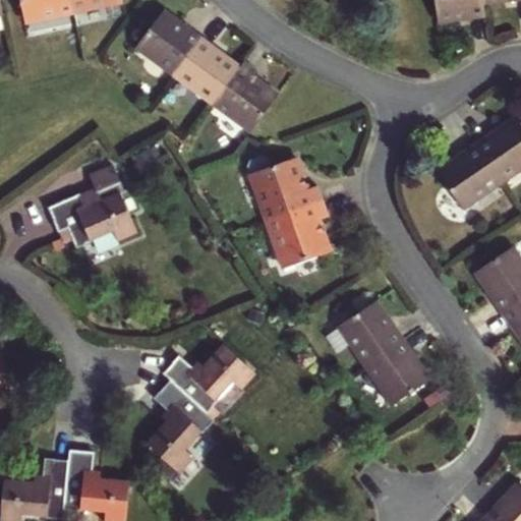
[(20,0),(25,22),(73,12),(70,0),(20,0)]
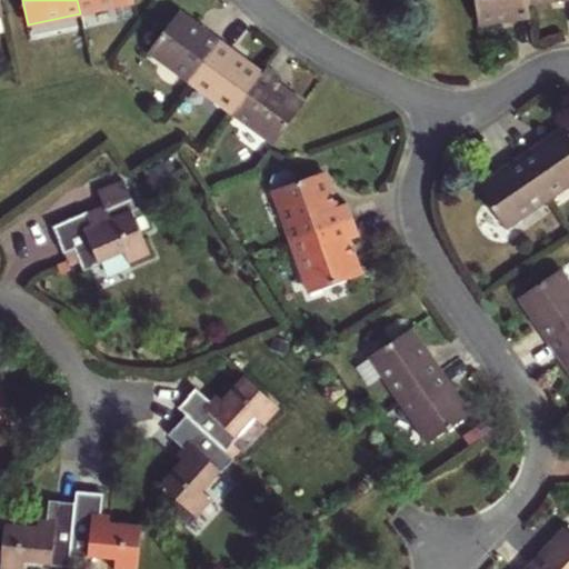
[(77,0),(80,13),(135,2),(133,0),(77,0)]
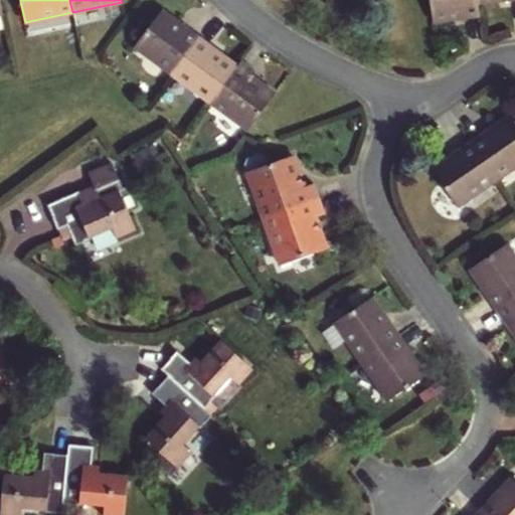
[(476,0),(428,0),(433,23),(479,18),(477,4),(476,0)]
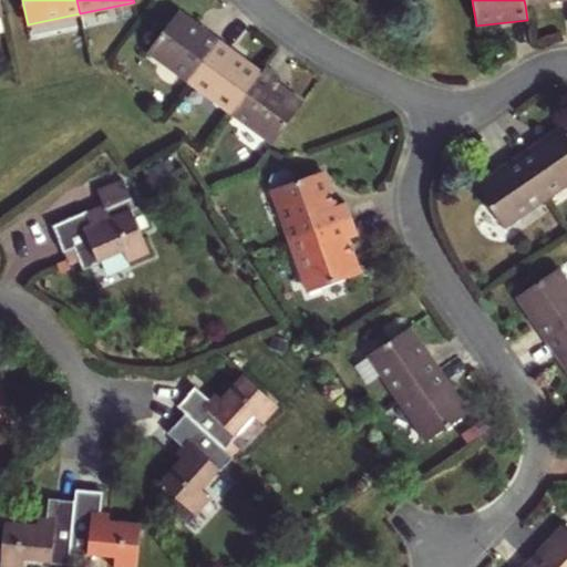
[(147,53),(191,84),(220,43),(178,12),(147,53)]
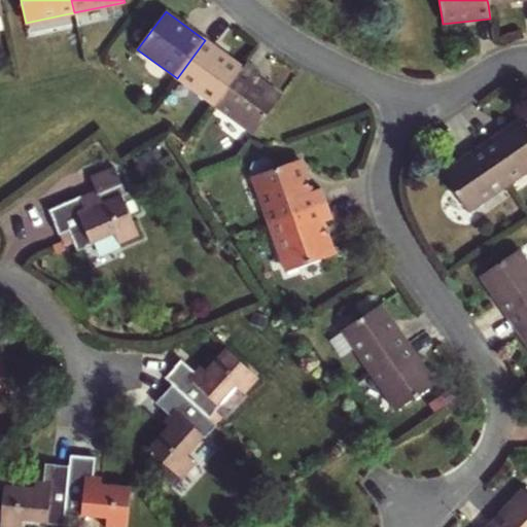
[(205,40),(177,78),(214,106),(242,68),(205,40)]
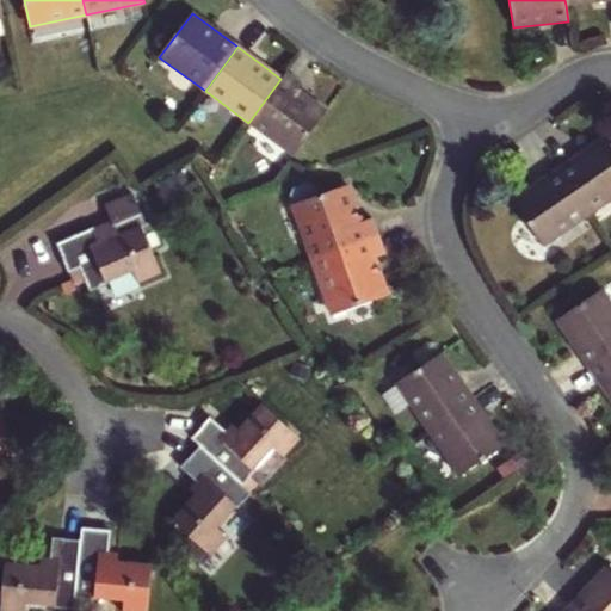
[(281,79),(248,123),(294,158),(326,112),(295,90),(300,84),(285,73),(281,79)]
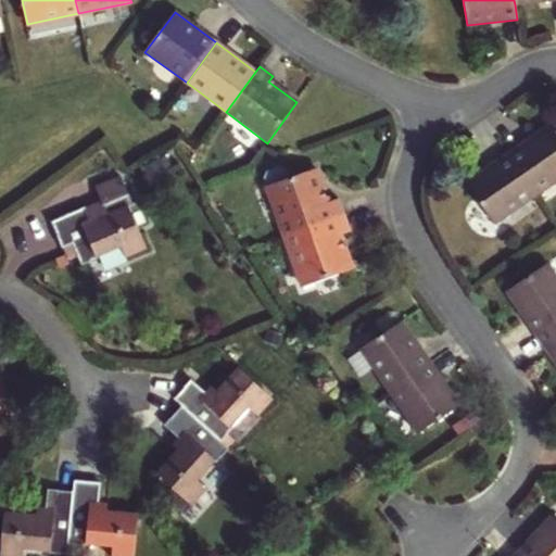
[(510,158),(535,194),(555,179),(555,133),(551,126),(532,139),(533,141),(510,158)]
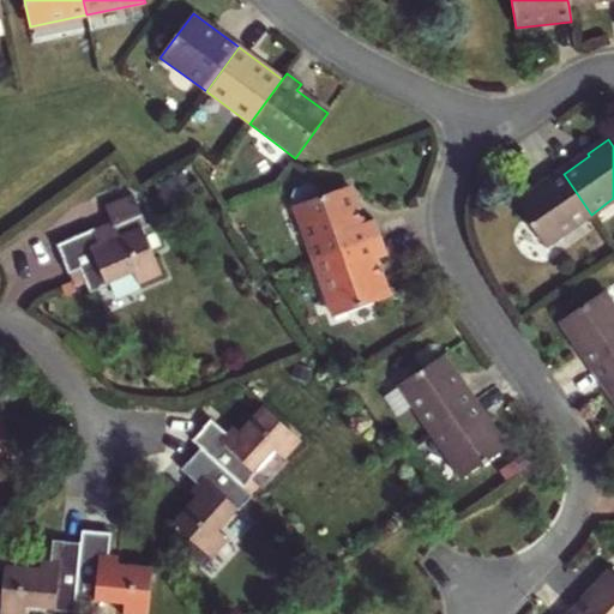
[(547,248),(569,234),(566,232),(591,215),(564,174),(539,191),(537,188),(516,204),(547,248)]
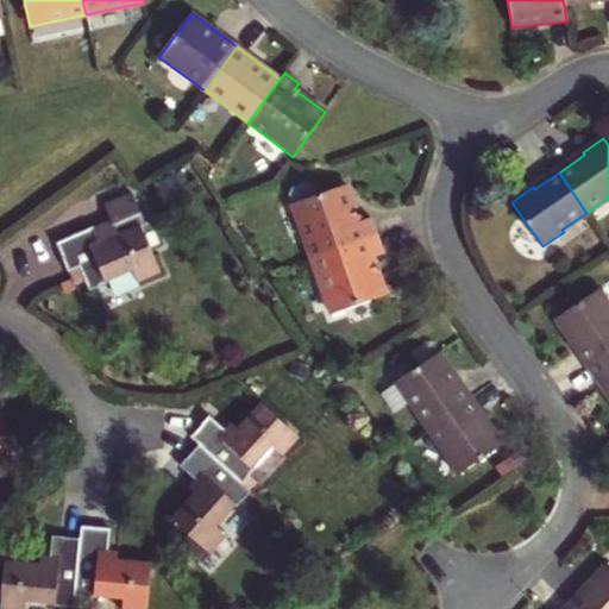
[(372,217),(359,221),(346,184),(315,195),(312,184),(305,182),(288,189),(313,259),(378,236),(372,217)]
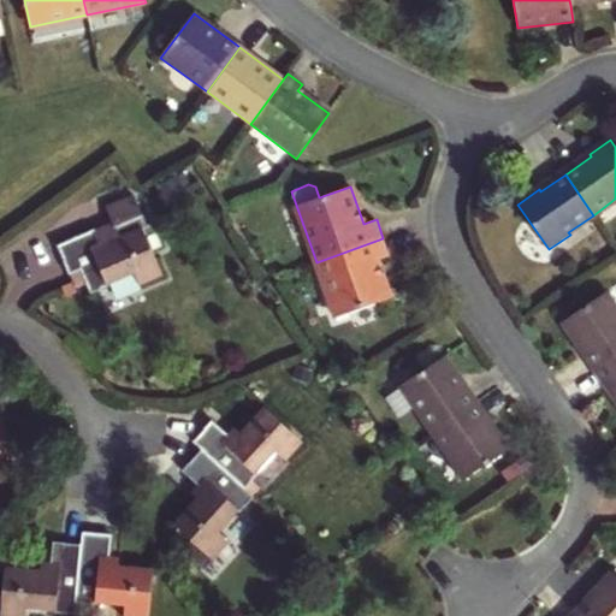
[(131,205),(140,206),(135,195),(128,199),(131,205)]
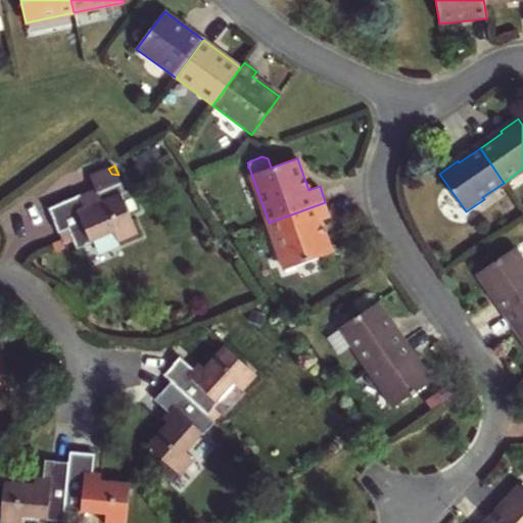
[(81,195),(82,196),(87,208),(122,194),(130,212),(137,209),(129,190),(126,191),(119,175),(111,174),(108,169),(91,176),(96,189),(81,195)]
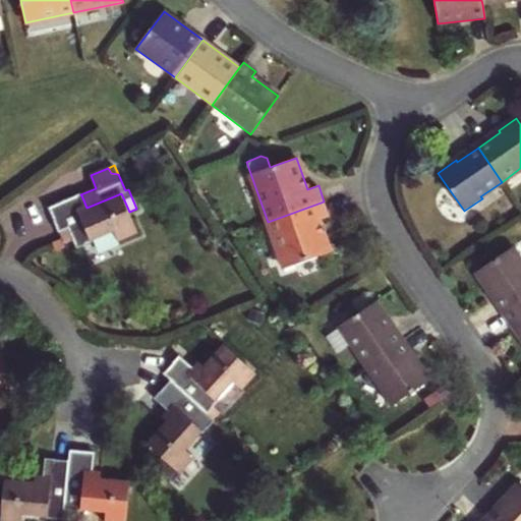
[(49,209),(60,233),(69,229),(73,238),(77,248),(115,231),(119,241),(137,233),(129,212),(121,193),(87,208),(81,195),(49,209)]
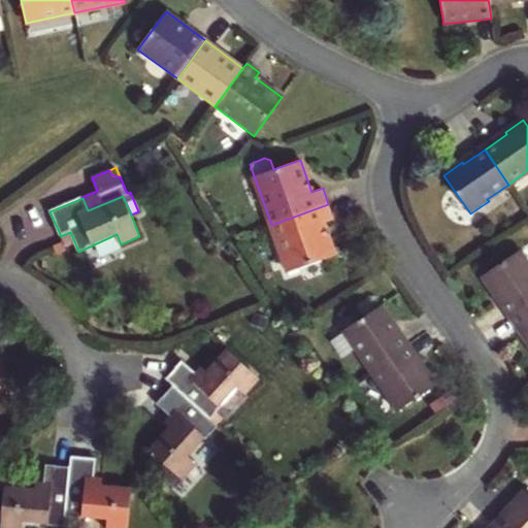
[(328,204),(271,225),(289,273),(335,256),(324,224),(334,220),(328,204)]
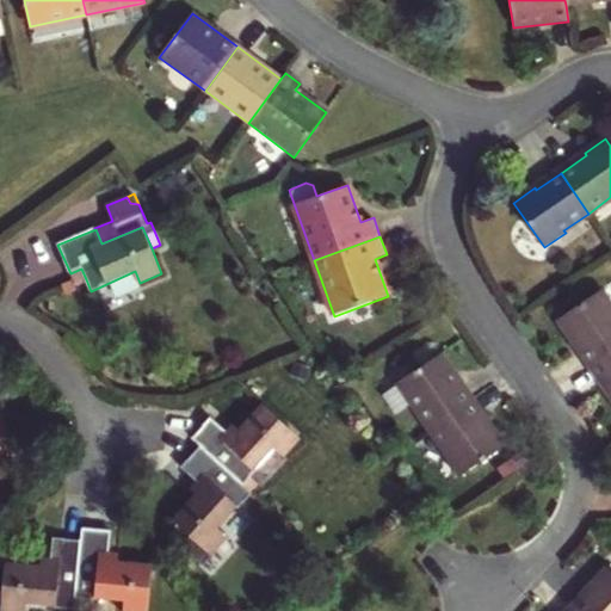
[(81,269),(71,273),(73,279),(74,284),(86,279),(81,269)]
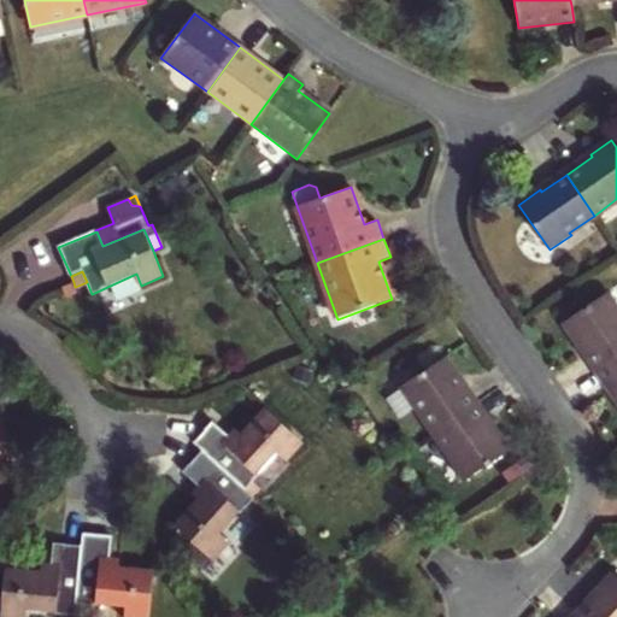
[(74,282),(62,287),(66,298),(78,293),(75,287),(74,282)]
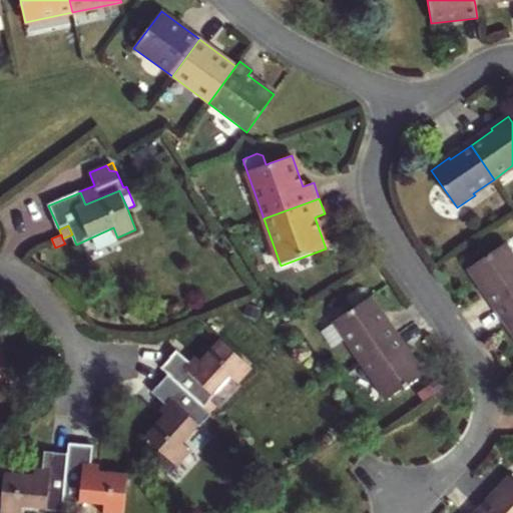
[(497,307),(512,295),(512,253),(506,243),(468,270),(480,287),(482,285),(497,307)]
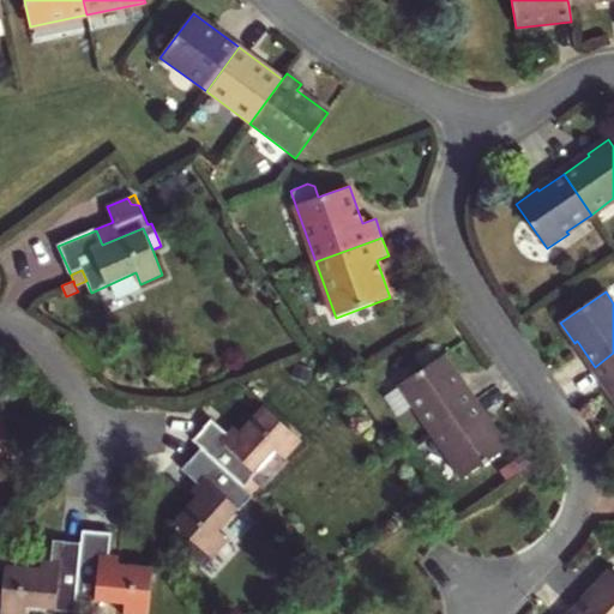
[(613,353),(595,367),(611,391),(608,393),(613,401),(613,353)]
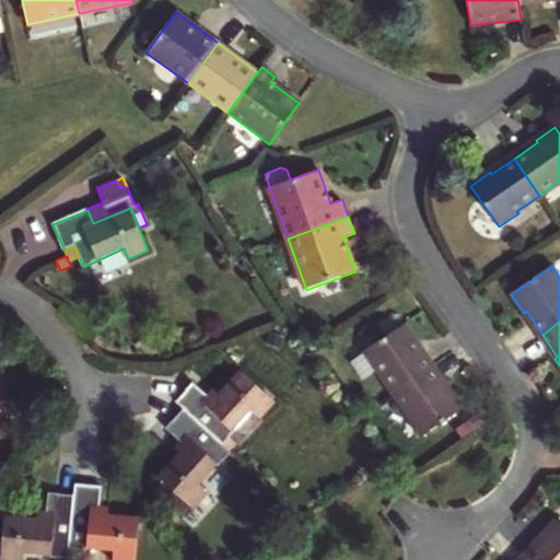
[(380,370),(396,393),(433,368),(417,345),(419,343),(406,324),(364,352),(377,371),(380,370)]
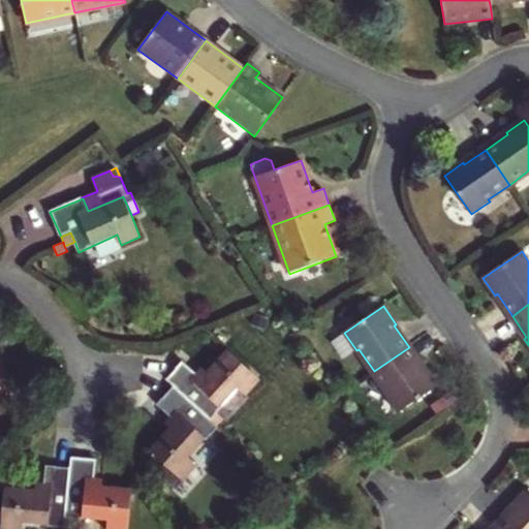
[(409,347),(374,371),(387,392),(385,393),(399,412),(438,386),(425,367),(423,368),(409,347)]
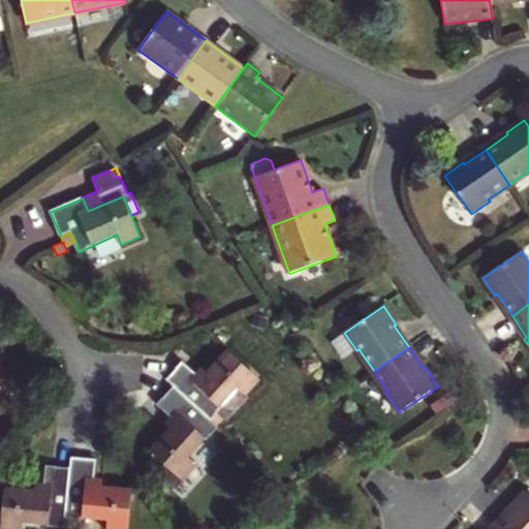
[(174,386),(210,421),(222,406),(220,406),(237,387),(245,396),(259,379),(226,349),(207,372),(201,378),(195,373),(182,362),(165,379),(174,386)]
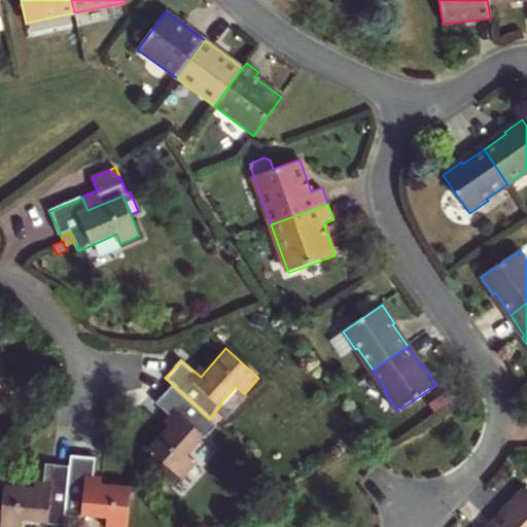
[(201,377),(206,371),(201,366),(195,372),(201,377)]
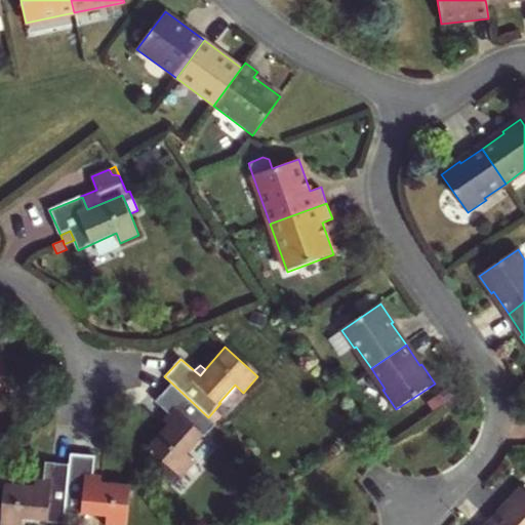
[(174,419),(168,426),(150,447),(180,476),(194,461),(186,454),(202,436),(204,437),(215,425),(208,417),(172,384),(156,401),(169,413),(174,419)]
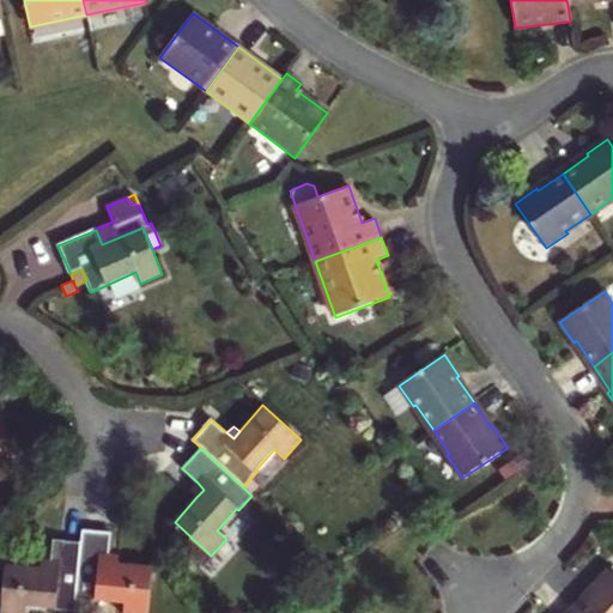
[(204,490),(198,483),(189,491),(196,497),(204,490)]
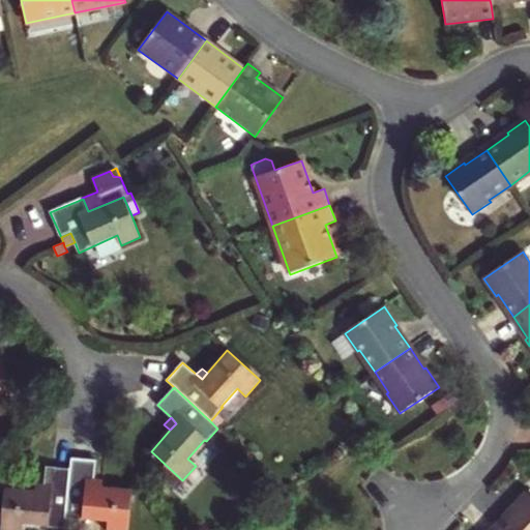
[(128,529),(133,490),(102,487),(94,486),(95,477),(97,460),(72,458),(71,469),(66,518),(84,520),(85,518),(110,521),(108,529),(128,529)]
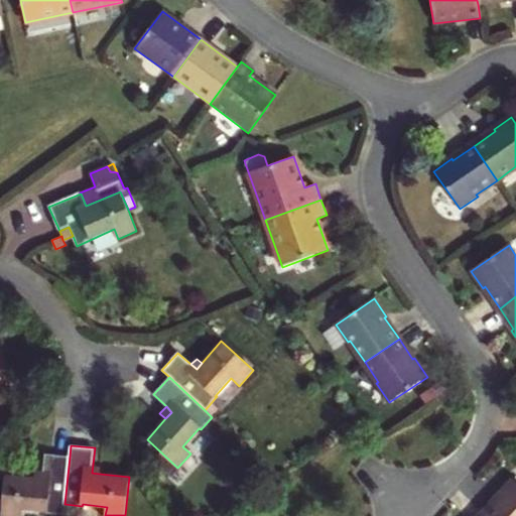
[(42,479),(34,478),(6,475),(1,515),(21,515),(23,509),(46,511),(46,512),(63,514),(65,504),(70,457),(45,454),(43,471),(42,479)]
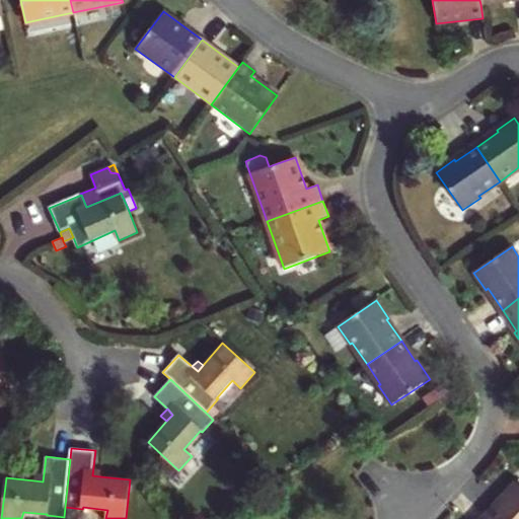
[(92,475),(100,476),(101,468),(93,467),(92,475)]
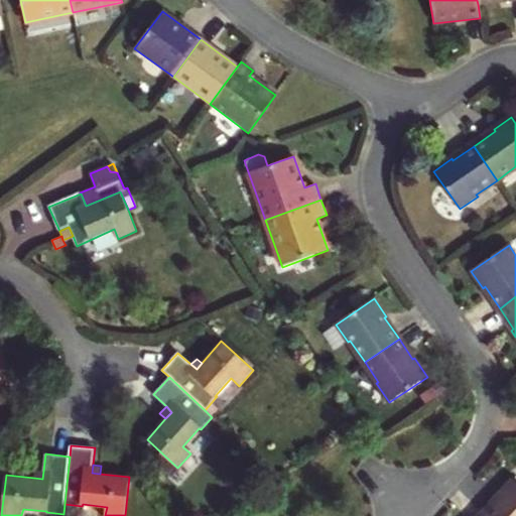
[(42,479),(43,471),(35,470),(34,478),(42,479)]
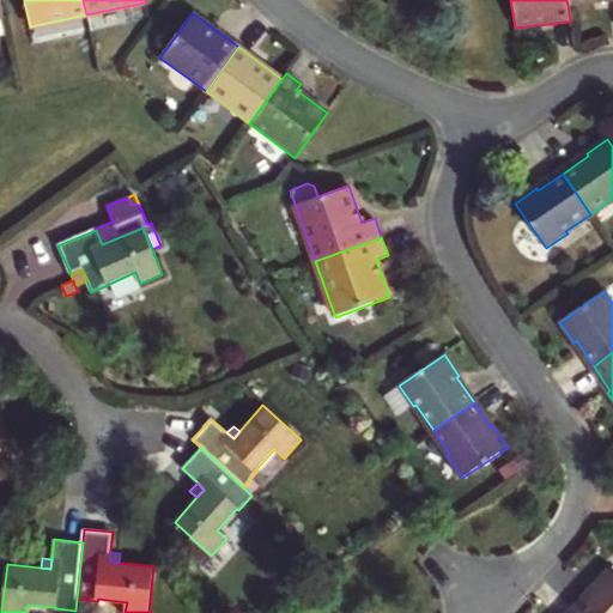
[(575,611),(577,612),(612,612),(612,569),(611,566),(593,586),(594,588),(575,611)]
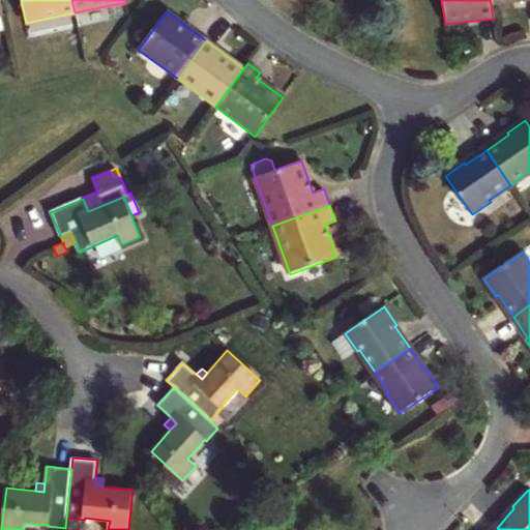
All buildings are outlined.
